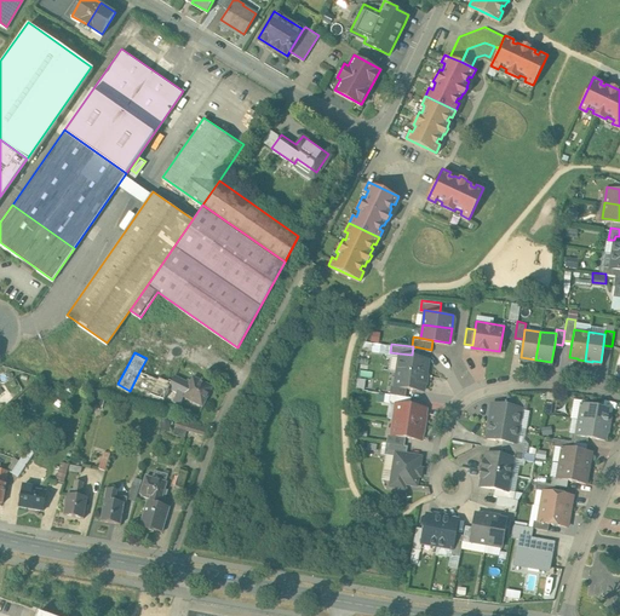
[(412,355),(400,353),(397,369),(425,373),(428,357),(412,355)]
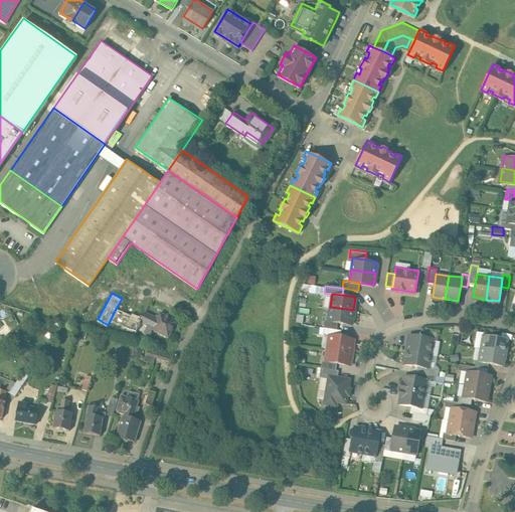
[(132,314),(117,307),(110,320),(136,330),(137,328),(144,331),(144,332),(150,334),(152,328),(157,316),(145,310),(142,317),(132,312),(132,314)]
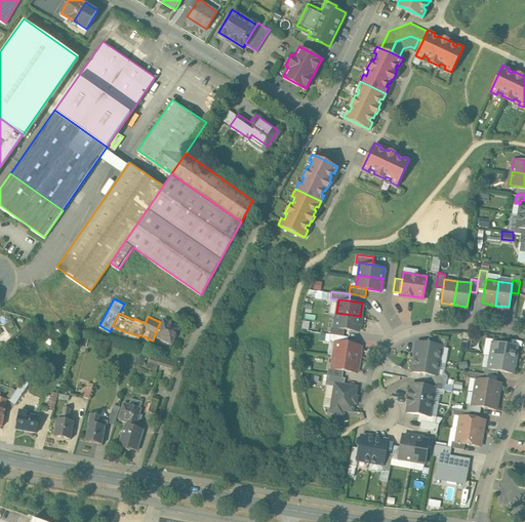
[(360,316),(336,313),(334,325),(334,326),(345,327),(358,329),(360,316)]
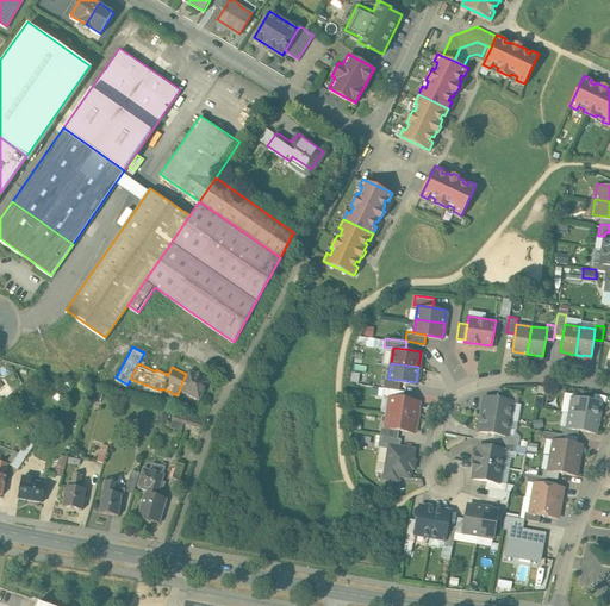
[(210,379),(190,368),(186,374),(180,388),(199,398),(210,379)]
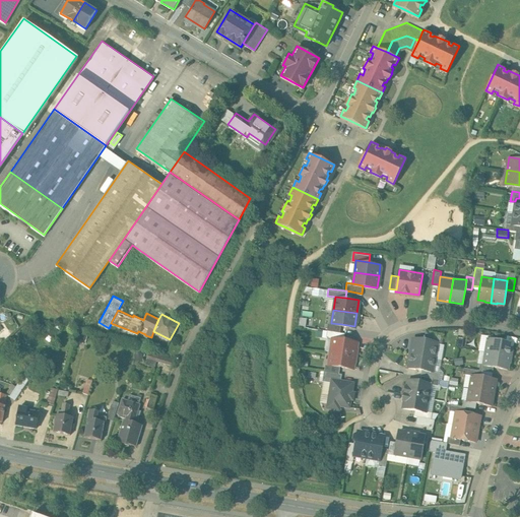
[(331,323),(331,322),(328,322),(327,329),(340,331),(341,324),(331,323)]
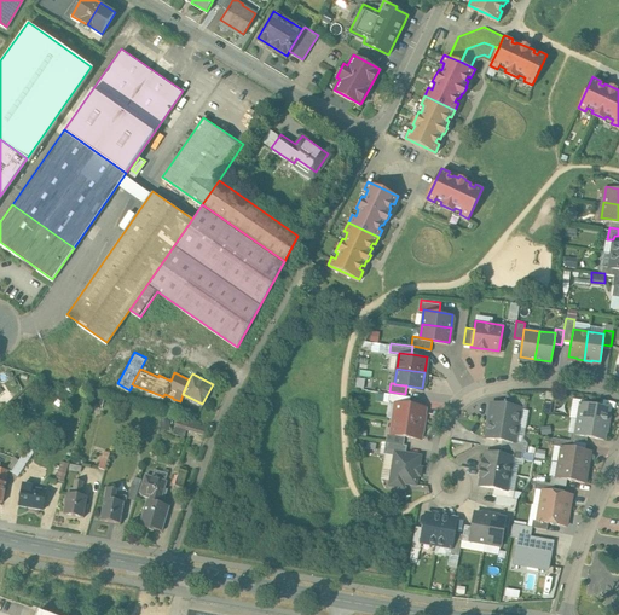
[(405,394),(389,392),(388,400),(397,401),(409,402),(410,395),(405,394)]
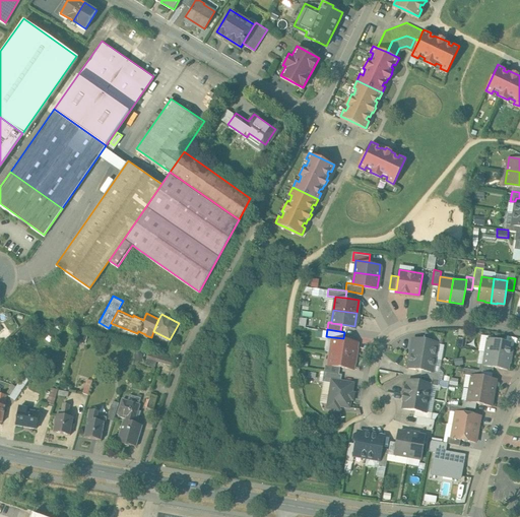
[(441,334),(426,331),(424,339),(437,341),(440,342),(441,334)]
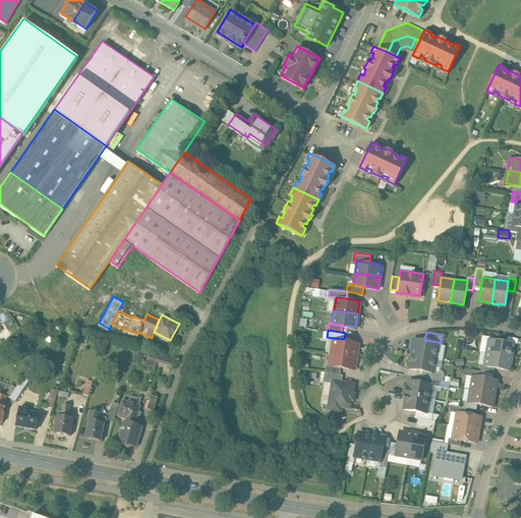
[(344,339),(334,338),(332,351),(355,354),(357,342),(344,339)]
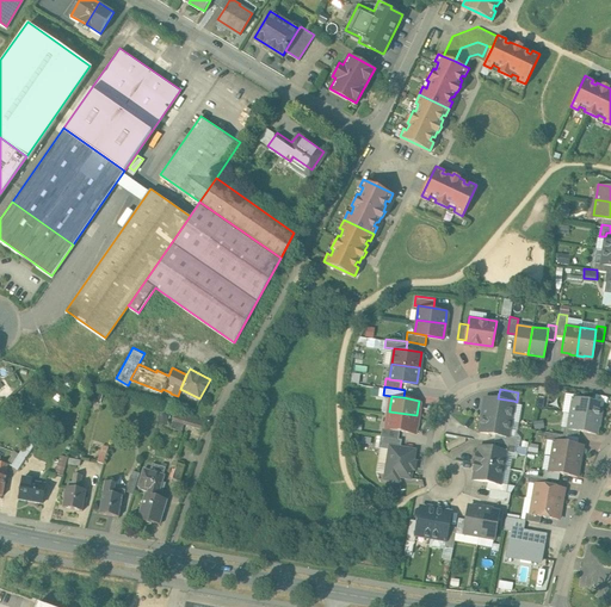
[(498,398),(485,396),(481,414),(511,420),(513,401),(498,398)]
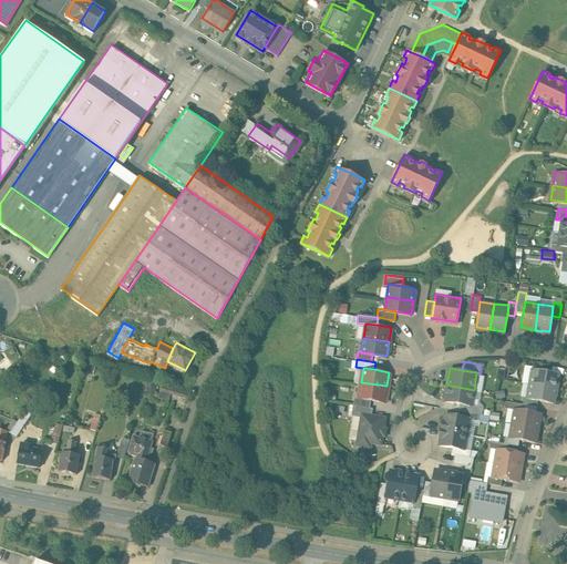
[(558,372),(532,368),(529,382),(557,387),(558,380),(557,380),(558,372)]
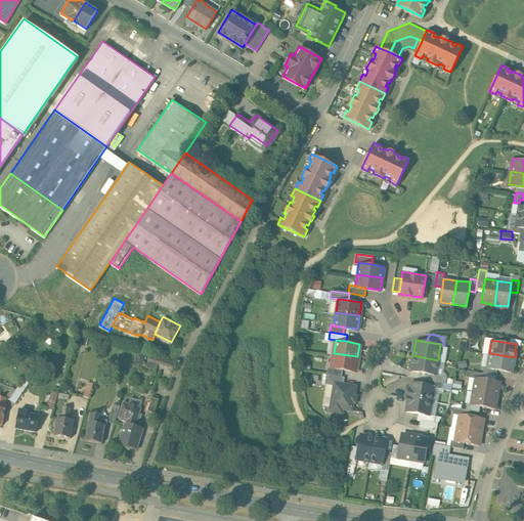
[(160,355),(150,352),(148,359),(158,361),(158,362),(173,366),(175,360),(160,355)]
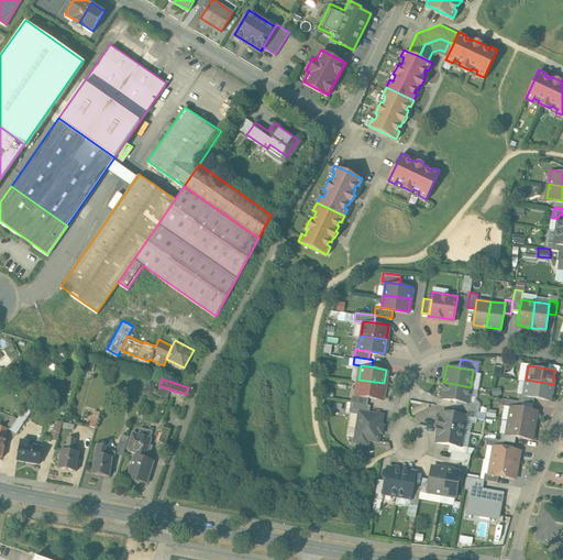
[(384,383),(359,380),(356,393),(356,394),(368,395),(382,397),(384,383)]
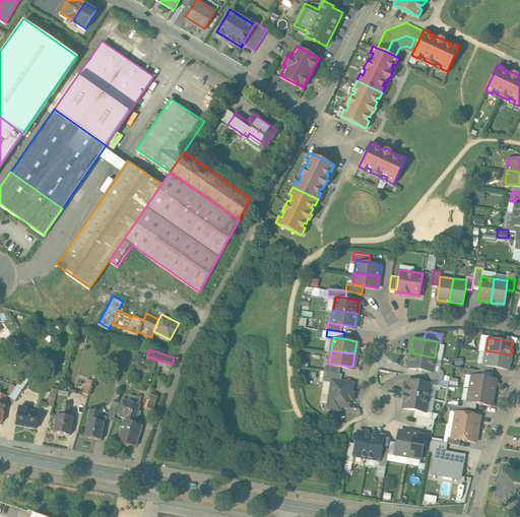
[(511,354),(485,350),(483,363),(483,364),(494,365),(507,368),(509,361),(510,361),(511,354)]
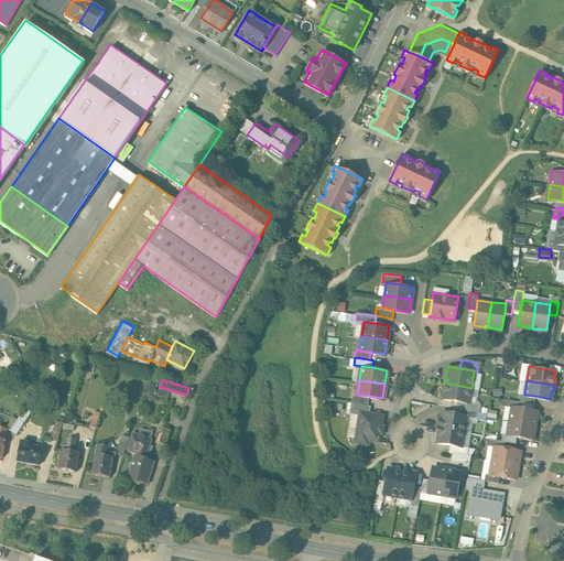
[(472,388),(444,383),(443,390),(444,390),(443,397),(457,400),(469,402),(469,401),(472,388)]
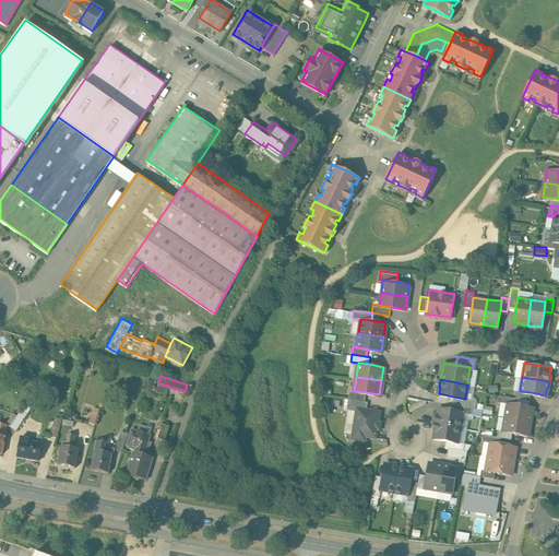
[(366,392),(354,391),(354,390),(349,390),(348,398),(365,400),(366,392)]
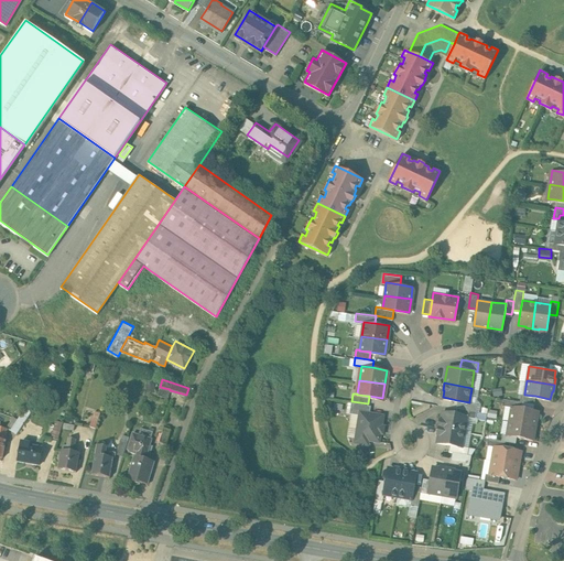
[(535,396),(524,395),(524,394),(521,394),(520,400),(522,400),(534,402),(535,396)]
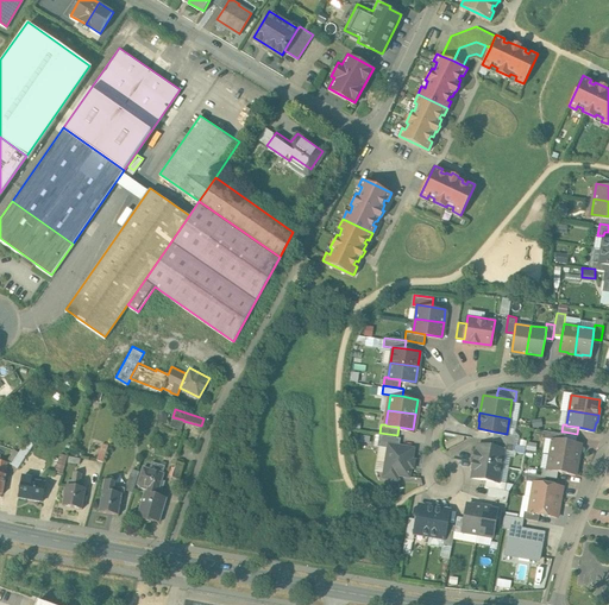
[(562,432),(544,428),(541,435),(552,438),(563,439),(564,432),(562,432)]
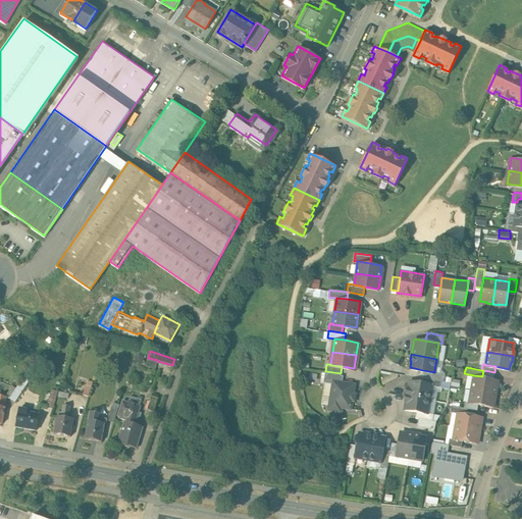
[(441,373),(434,371),(434,372),(423,370),(422,376),(423,376),(440,379),(441,373)]
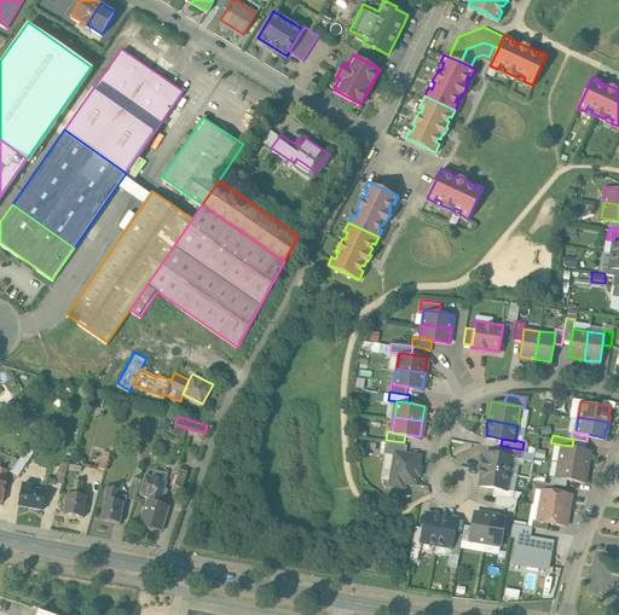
[(386,440),(383,452),(394,453),(395,450),(405,452),(406,444),(404,442),(386,440)]
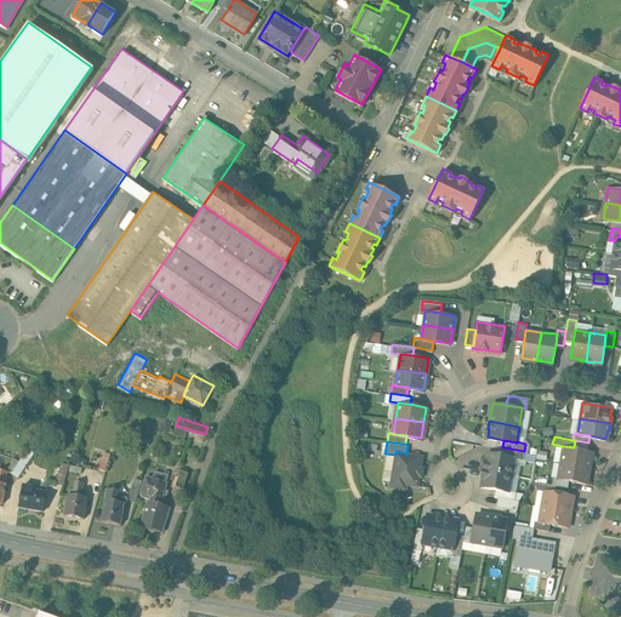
[(574,447),(563,446),(560,462),(590,467),(592,451),(574,447)]
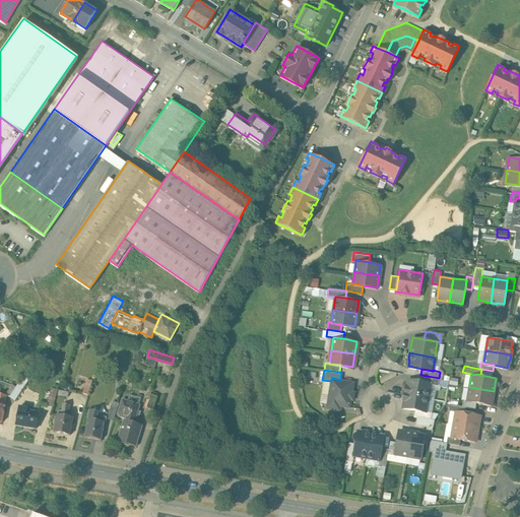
[(439,378),(421,375),(420,381),(431,382),(431,383),(438,384),(439,378)]
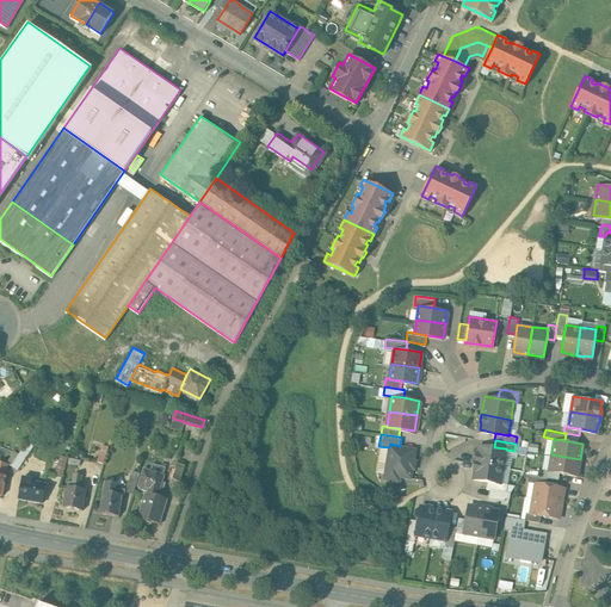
[(109,445),(103,443),(97,459),(104,462),(109,445)]
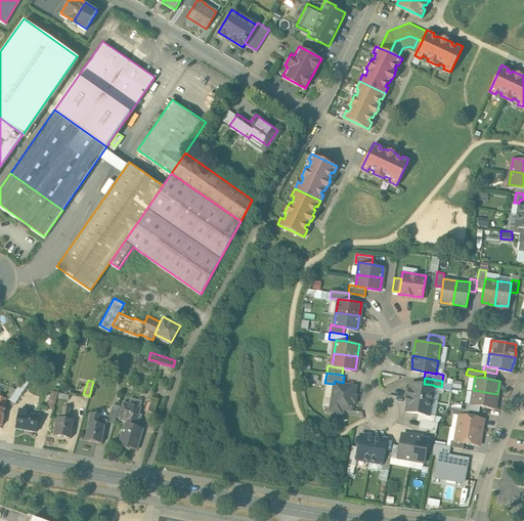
[(343,383),(335,381),(334,384),(330,409),(342,411),(342,407),(352,408),(355,384),(343,383)]
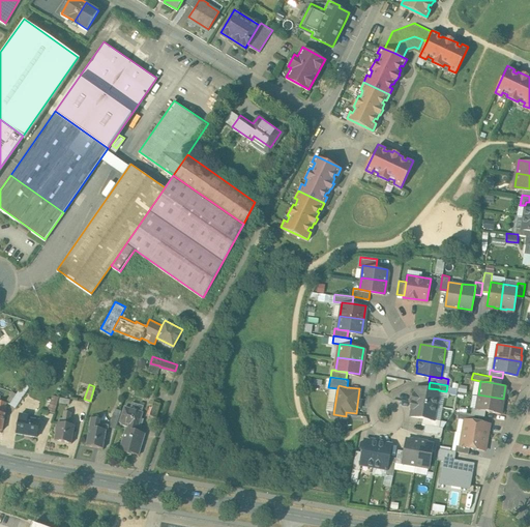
[(20,386),(9,402),(16,406),(26,390),(20,386)]
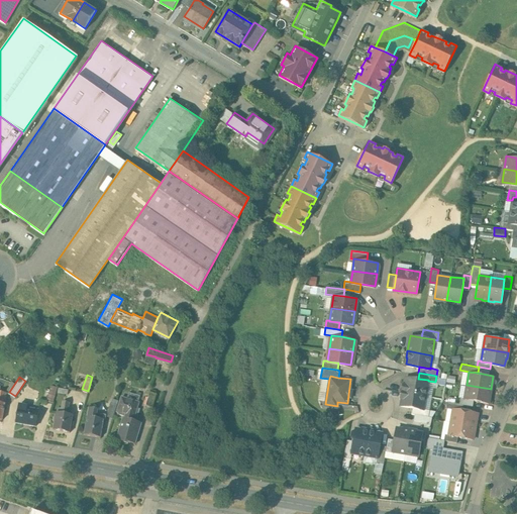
[(418,379),(405,377),(404,383),(403,383),(402,390),(425,394),(428,381),(428,380),(418,379)]
